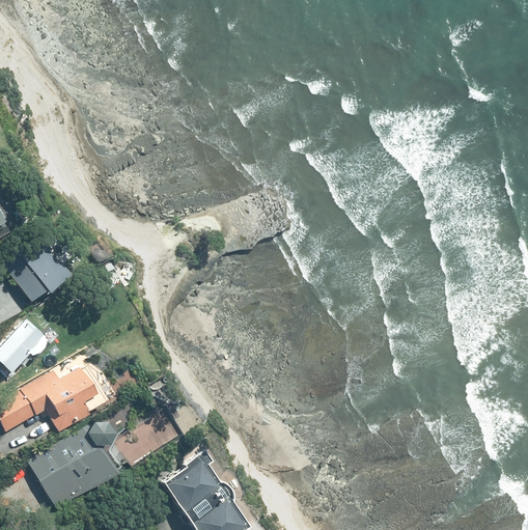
[(0,238),(19,228),(3,201),(5,201),(0,192),(0,238)]
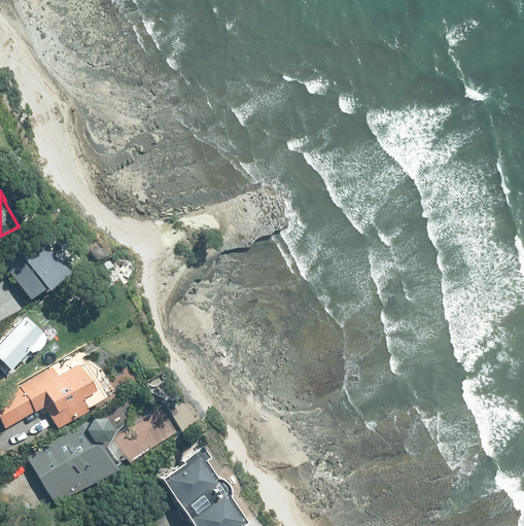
[(37,232),(2,259),(33,299),(47,287),(48,290),(49,290),(72,273),(61,259),(59,260),(37,232)]
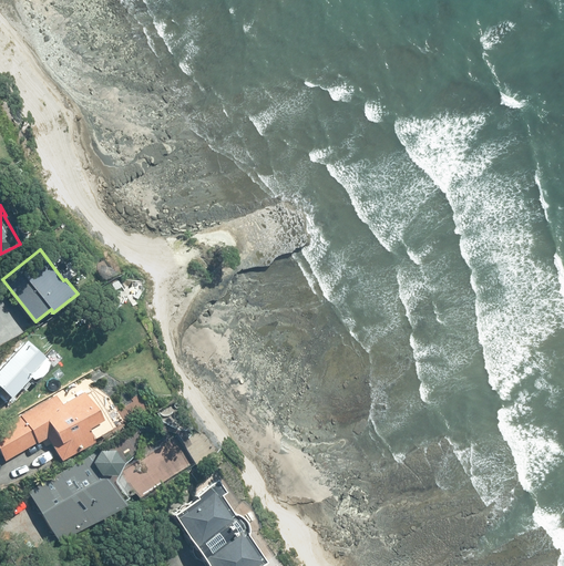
[(121,307),(113,295),(106,298),(114,310),(121,307)]
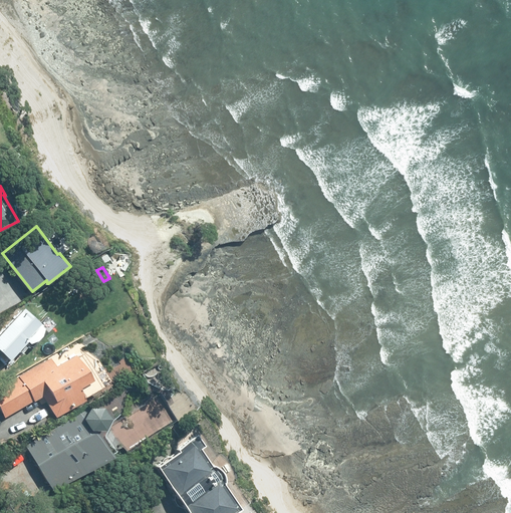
[(41,325),(25,311),(0,338),(0,360),(5,366),(9,362),(11,364),(12,362),(19,368),(58,326),(48,317),(41,325)]
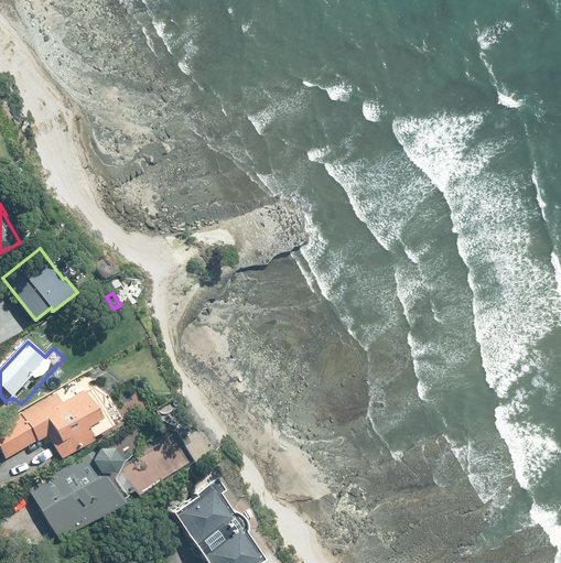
[(64,457),(96,437),(94,435),(114,423),(93,388),(87,391),(86,389),(64,401),(58,392),(0,425),(0,445),(8,459),(50,434),(64,457)]
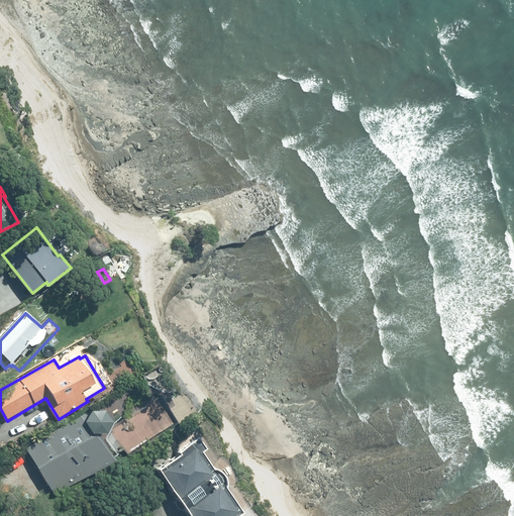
[(27,448),(54,493),(113,457),(87,413),(27,448)]
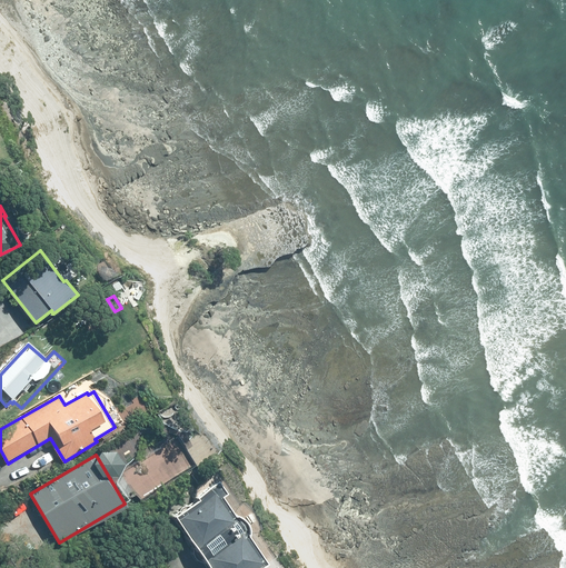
[(244,506),(225,479),(219,471),(198,486),(195,500),(197,499),(198,500),(174,517),(208,567),(266,567),(279,558),(262,535),(266,532),(266,527),(264,521),(260,516),(257,511),(254,508),(249,505),(246,504),(244,506)]
